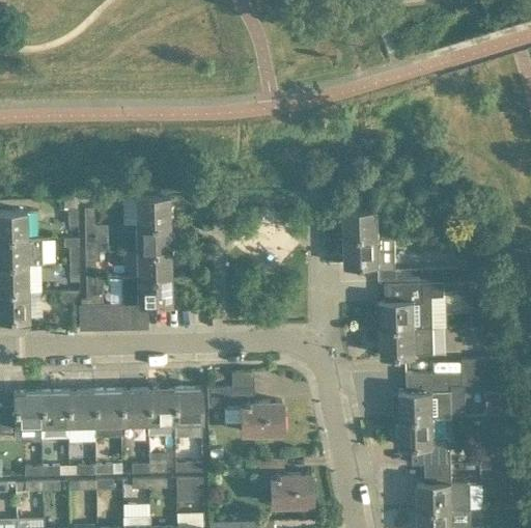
[(170,223),(169,197),(134,198),(135,224),(170,223)]
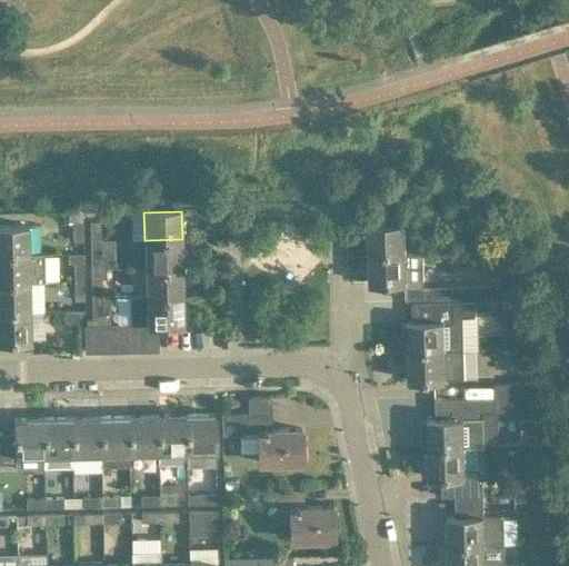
[(101,222),(91,222),(91,242),(101,241),(101,222)]
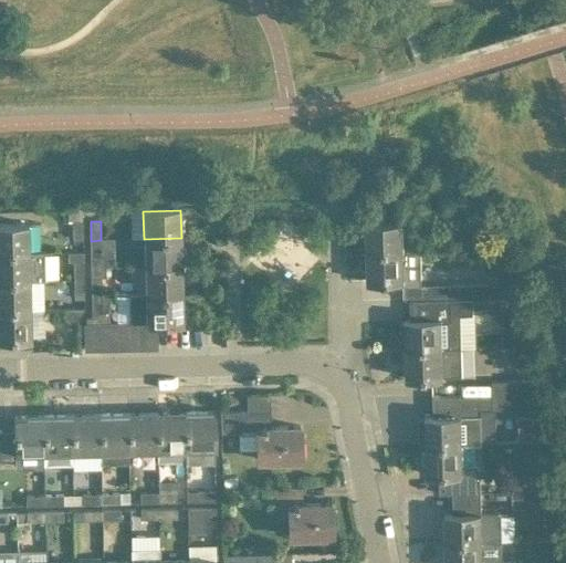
[(83,241),(82,222),(73,222),(73,241),(82,241),(83,241)]
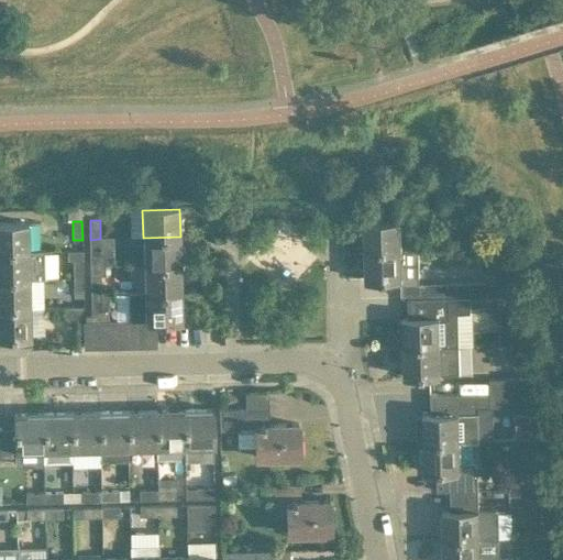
[(401,223),(395,223),(364,224),(365,252),(403,251),(401,223)]
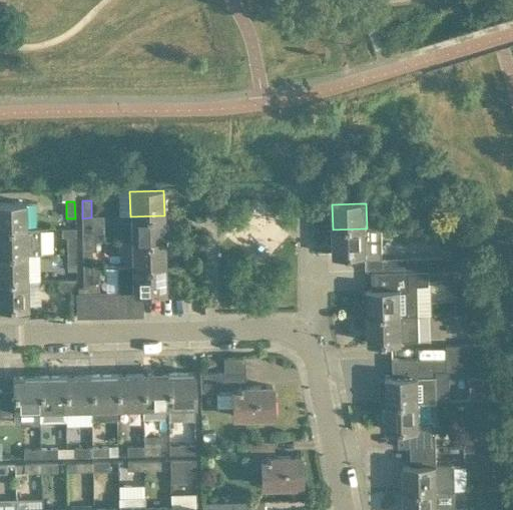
[(0,230),(26,230),(26,205),(20,205),(0,205),(0,230)]
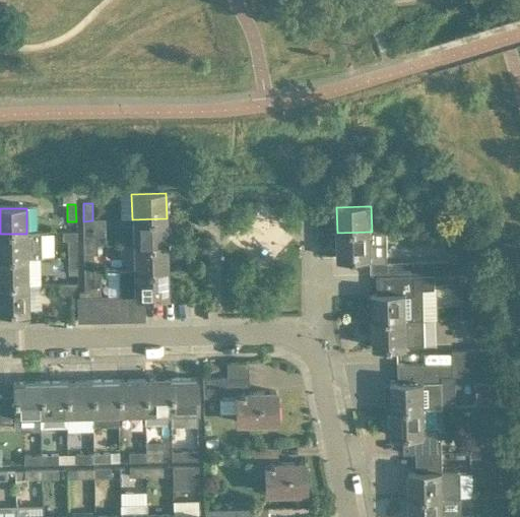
[(167,246),(167,218),(132,219),(132,246),(167,246)]
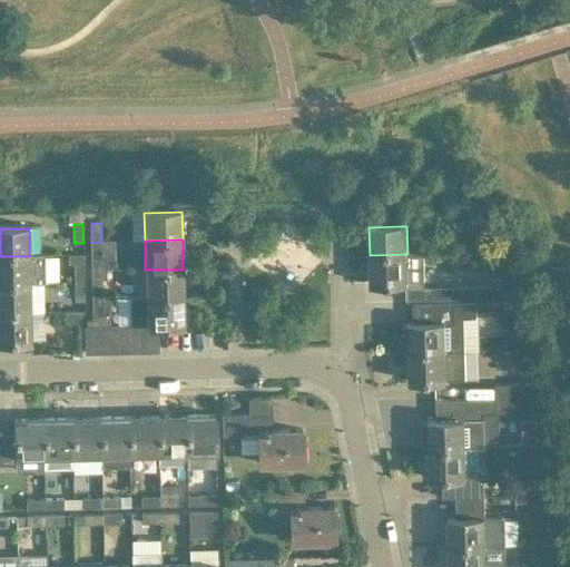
[(101,267),(101,242),(91,243),(92,271),(106,271),(106,267),(101,267)]
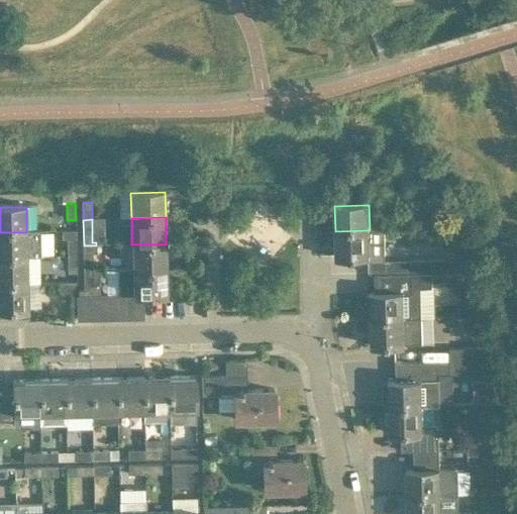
[(335,259),(386,258),(386,230),(370,230),(335,231),(335,233),(332,233),(330,234),(330,244),(333,246),(335,246),(335,259)]
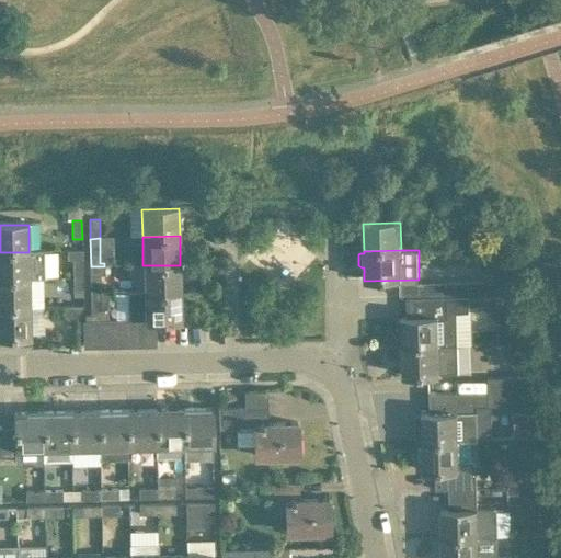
[(44,251),(42,251),(42,252),(29,252),(0,252),(0,282),(30,282),(30,281),(45,280),(44,251)]
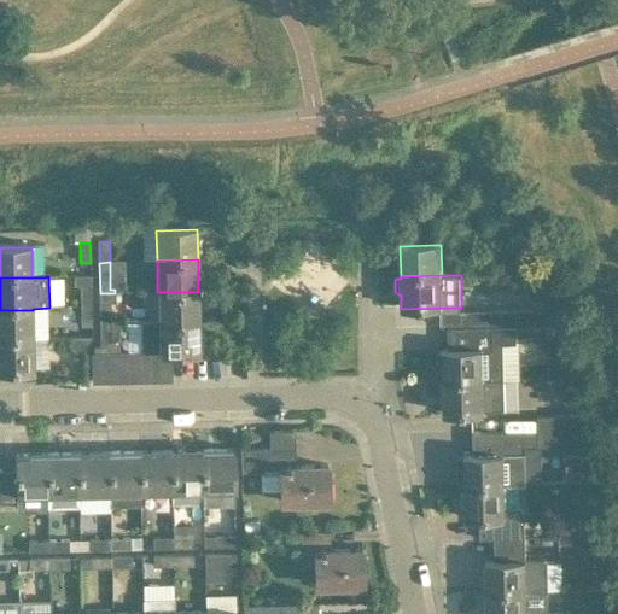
[(91,287),(80,287),(81,309),(92,308),(91,287)]
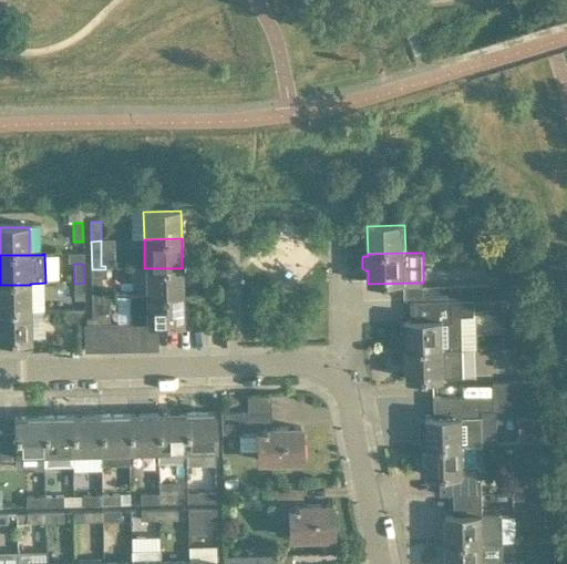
[(183,296),(182,268),(144,268),(145,296),(145,297),(183,296)]
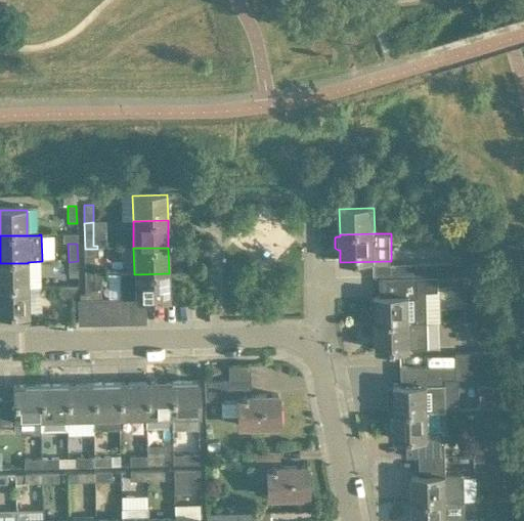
[(94,275),(94,258),(97,258),(97,249),(85,249),(85,275),(94,275)]
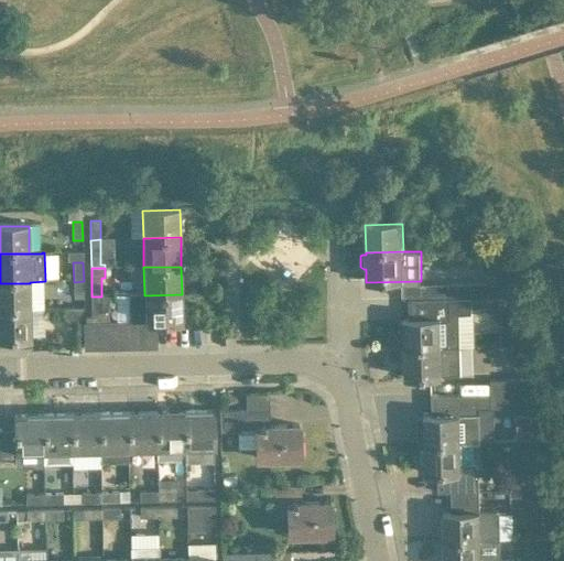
[(84,309),(84,281),(74,282),(74,309),(84,309)]
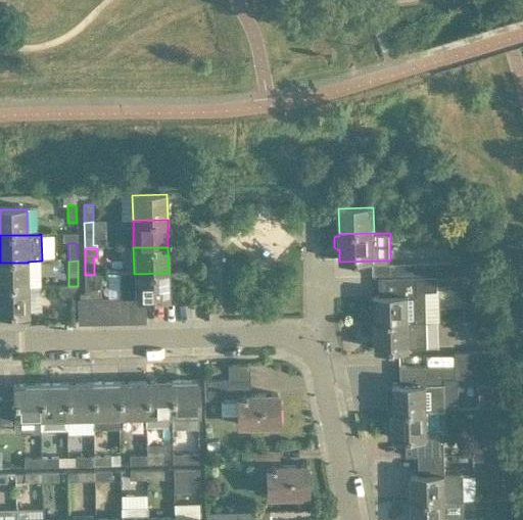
[(0,288),(28,288),(28,263),(0,263),(0,288)]
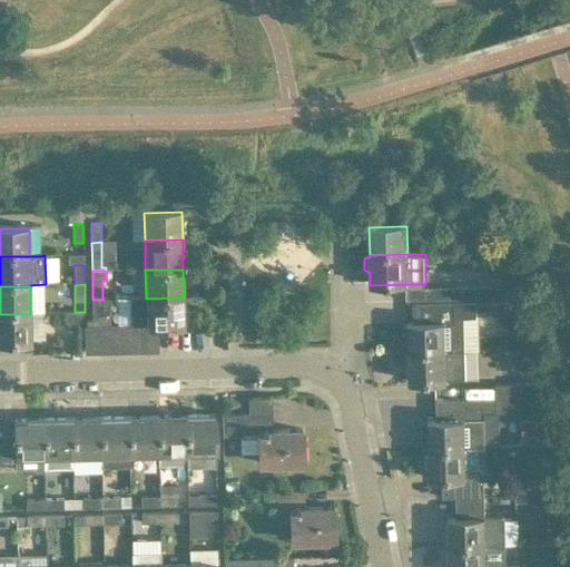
[(513,302),(513,287),(453,290),(454,303),(513,302)]
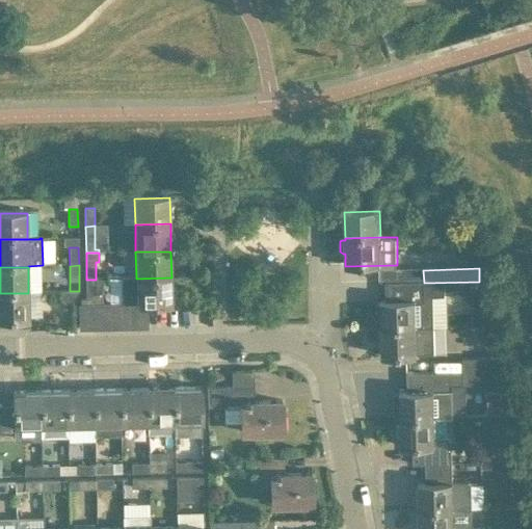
[(171,289),(171,278),(136,279),(136,278),(122,278),(123,306),(130,306),(145,306),(171,305),(171,303),(177,299),(177,291),(171,289)]
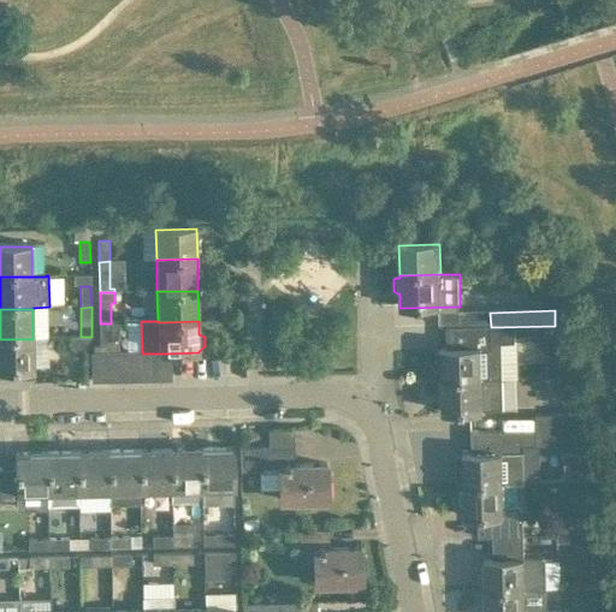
[(118,344),(112,344),(111,324),(100,324),(101,348),(94,348),(94,355),(106,355),(119,354),(118,344)]
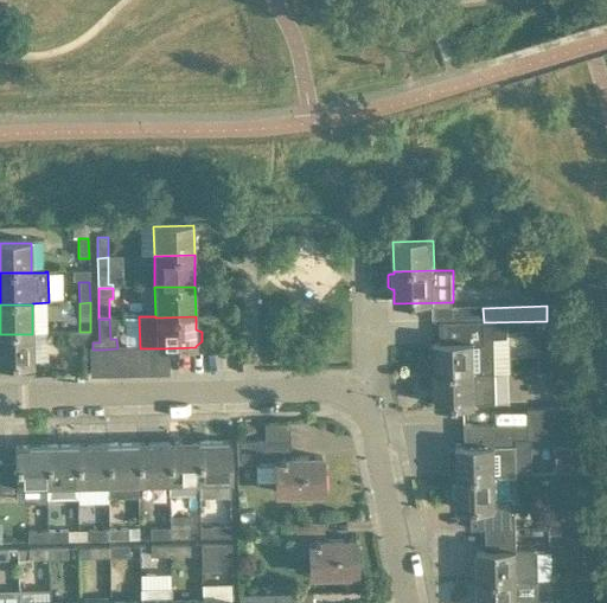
[(436,324),(436,325),(443,325),(443,345),(434,345),(434,348),(432,348),(432,363),(435,363),(435,376),(494,374),(494,339),(508,339),(508,337),(547,335),(547,321),(436,324)]
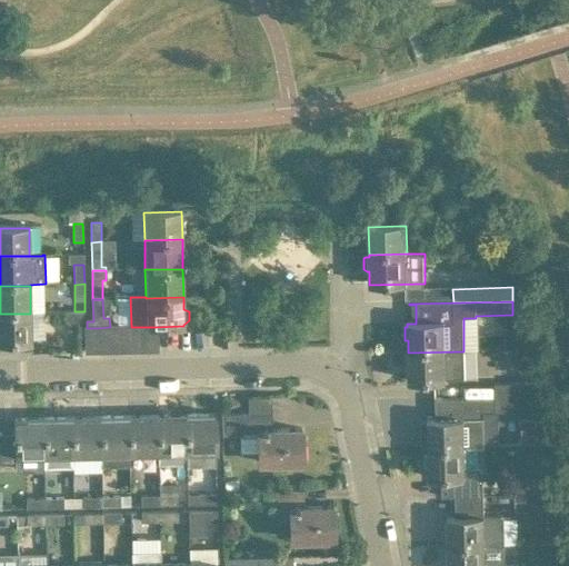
[(83,311),(63,313),(63,320),(69,326),(77,326),(77,324),(83,314),(83,311)]
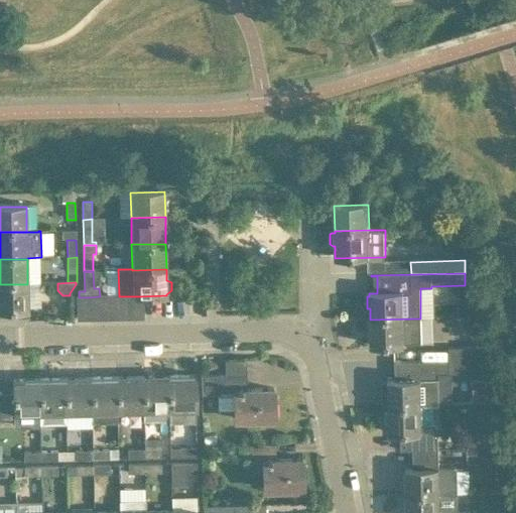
[(28,318),(27,287),(27,284),(0,284),(0,310),(6,310),(6,318),(28,318)]
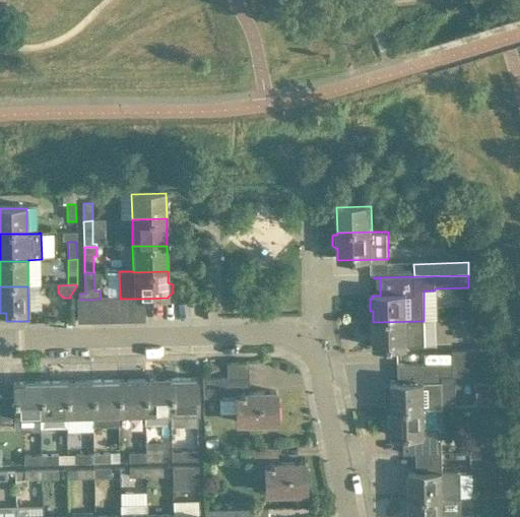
[(103,323),(103,299),(101,299),(89,300),(90,323),(103,323)]
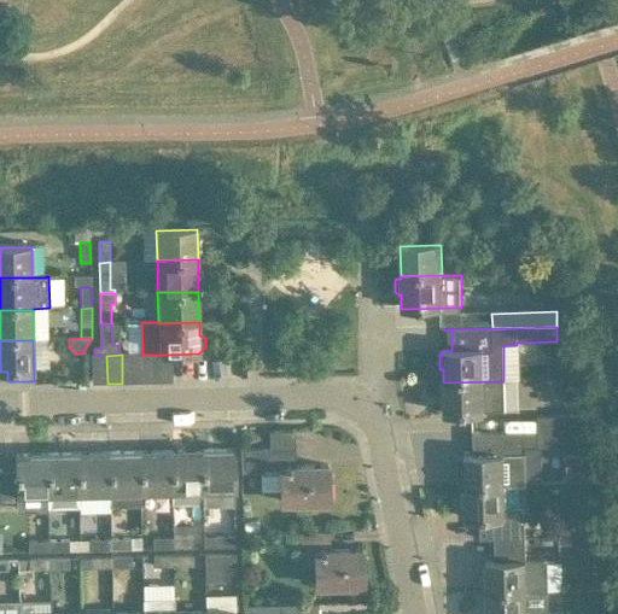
[(138,384),(136,355),(122,355),(122,384),(138,384)]
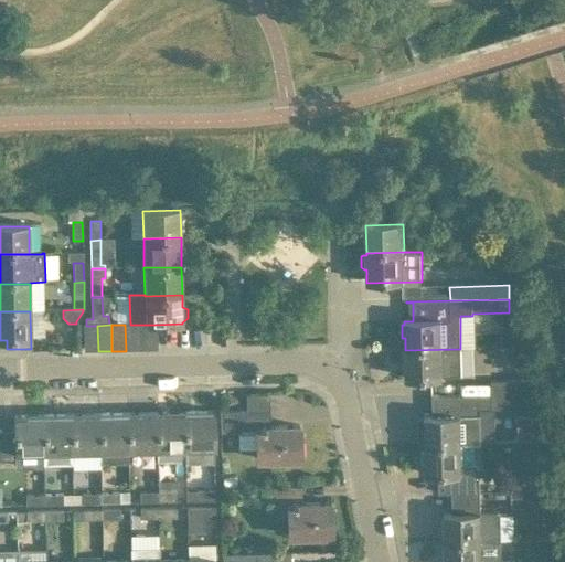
[(139,350),(138,325),(130,325),(125,325),(126,351),(139,350)]
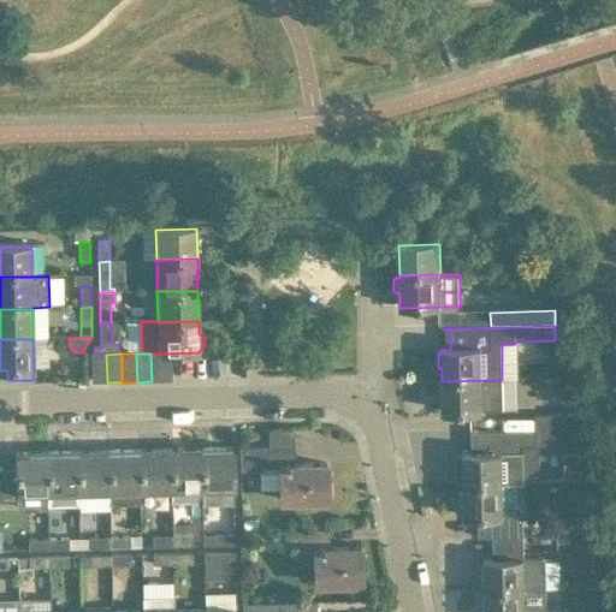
[(170,381),(169,354),(150,354),(152,381),(170,381)]
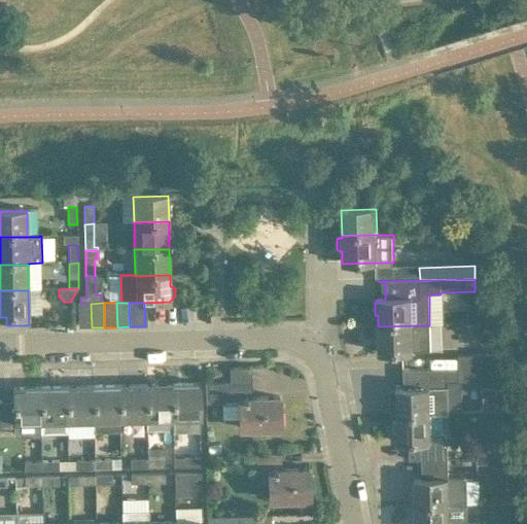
[(92,327),(91,304),(80,304),(78,304),(79,328),(92,327)]
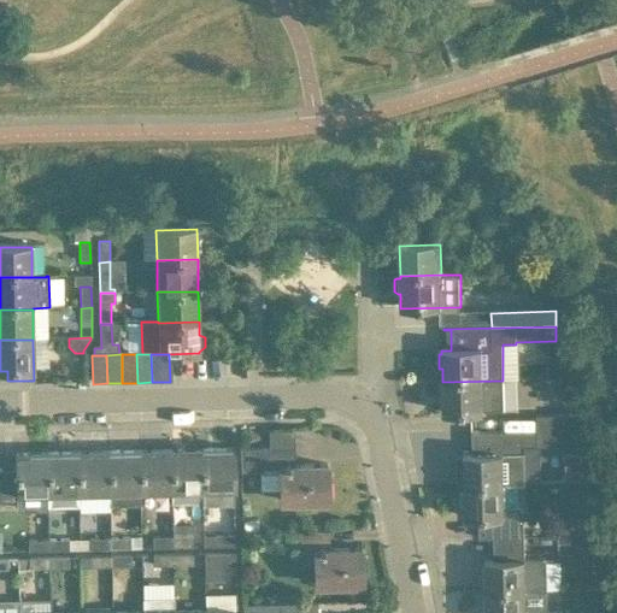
[(504,410),(503,381),(442,382),(444,413),(480,413),(485,413),(483,411),(504,410)]
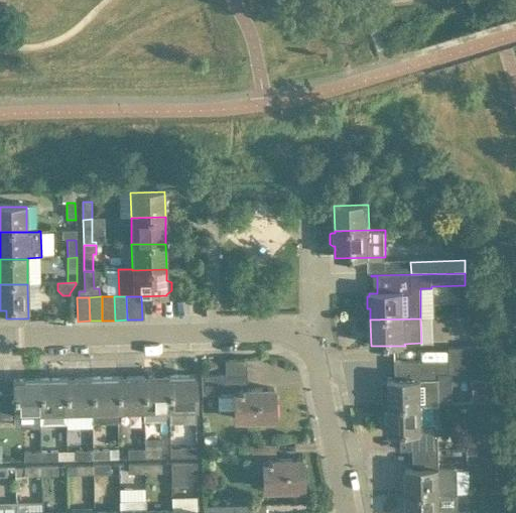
[(448,350),(448,362),(482,361),(482,349),(448,350)]
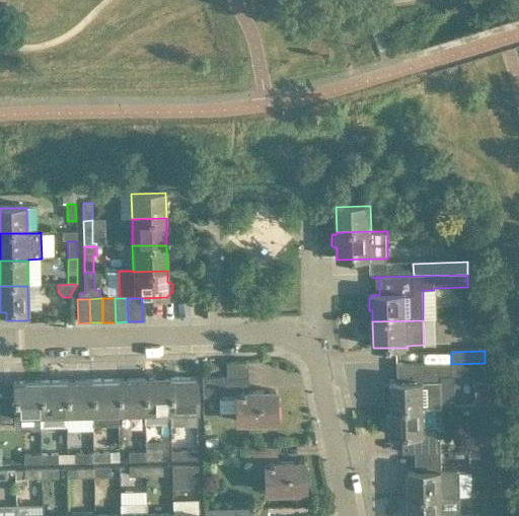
[(486,376),(485,363),(451,364),(451,365),(424,365),(402,366),(403,384),(389,384),(389,386),(387,386),(385,387),(385,397),(387,399),(389,399),(390,411),(425,410),(442,410),(441,377),(486,376)]
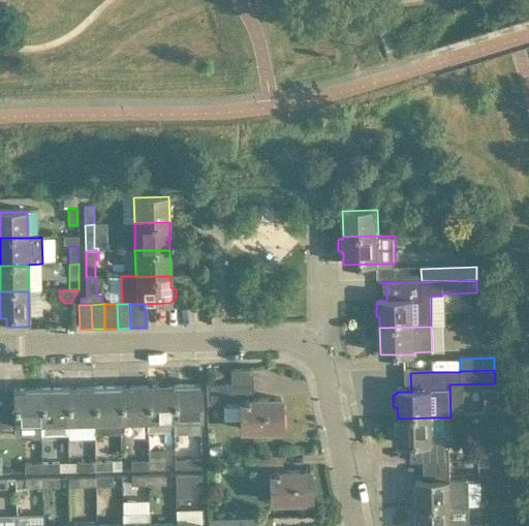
[(200,422),(199,387),(173,388),(173,423),(200,422)]
